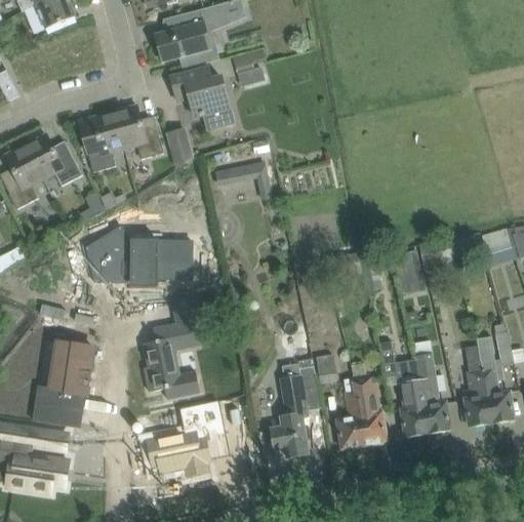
[(21,0),(24,9),(35,4),(45,0),(21,0)]
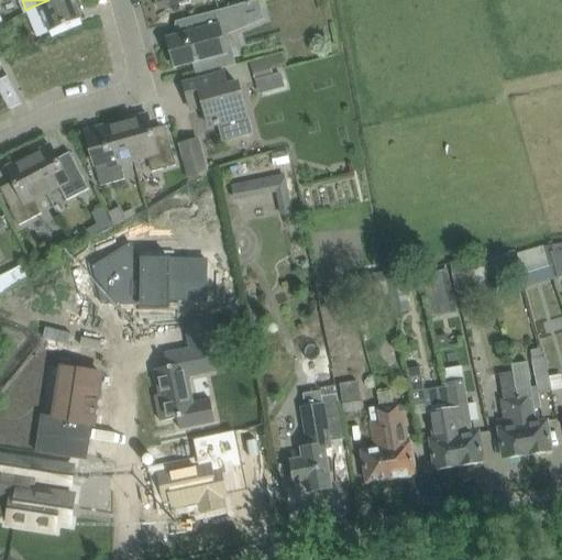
[(48,0),(37,4),(48,30),(80,17),(73,0),(48,0)]
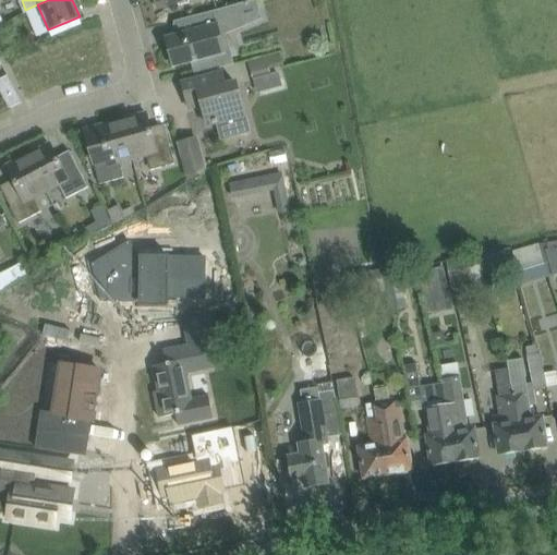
[(172,64),(192,59),(195,71),(223,64),(220,51),(223,50),(222,47),(228,46),(223,31),(241,23),(235,2),(194,13),(197,26),(165,35),(172,64)]
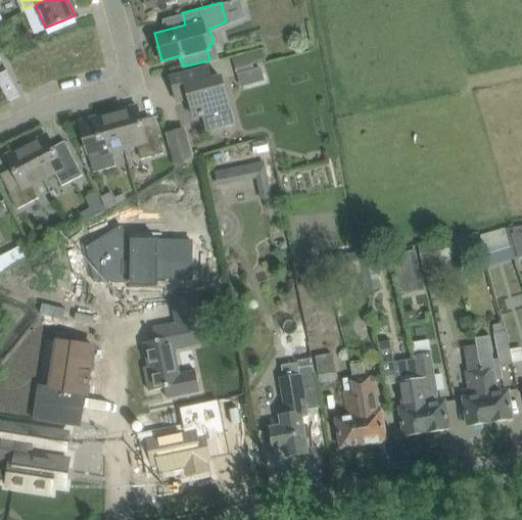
[(252,66),(248,52),(232,57),(236,71),(252,66)]
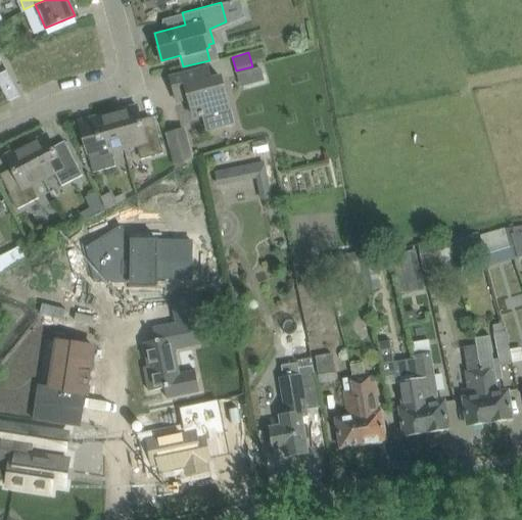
[(207,67),(190,73),(171,78),(174,90),(185,88),(192,113),(202,111),(206,129),(233,122),(228,104),(221,77),(210,79),(207,67)]
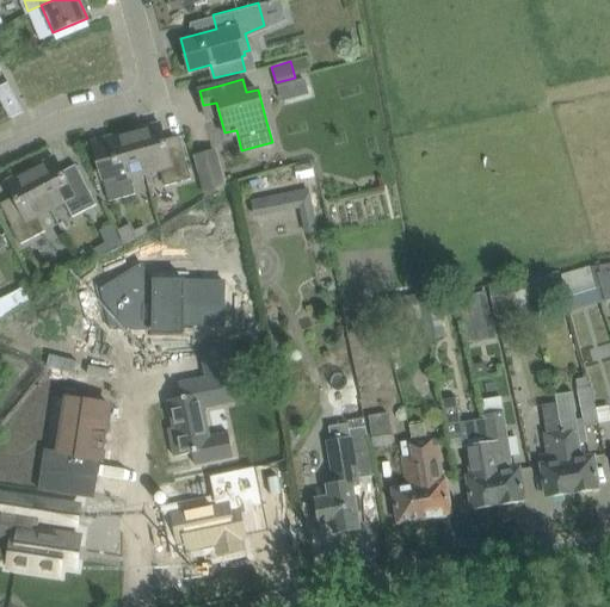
[(23,110),(6,80),(0,84),(0,100),(8,117),(23,110)]
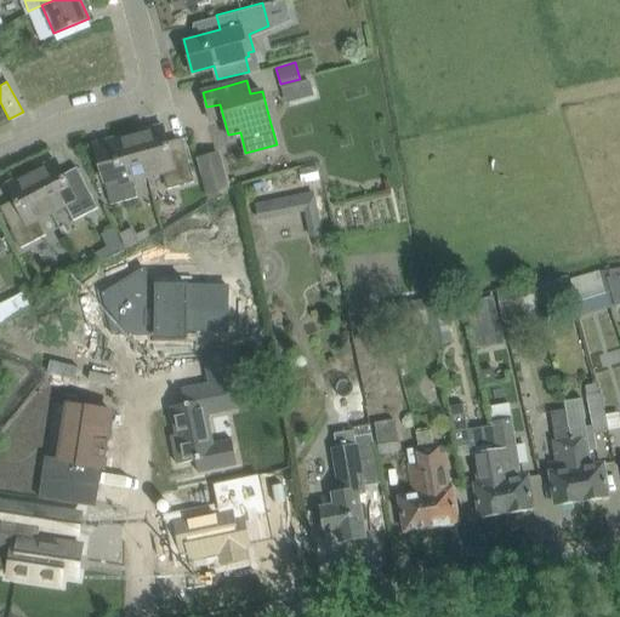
[(161,123),(135,130),(147,175),(161,171),(166,187),(193,180),(187,159),(181,136),(180,136),(182,147),(169,152),(161,123)]
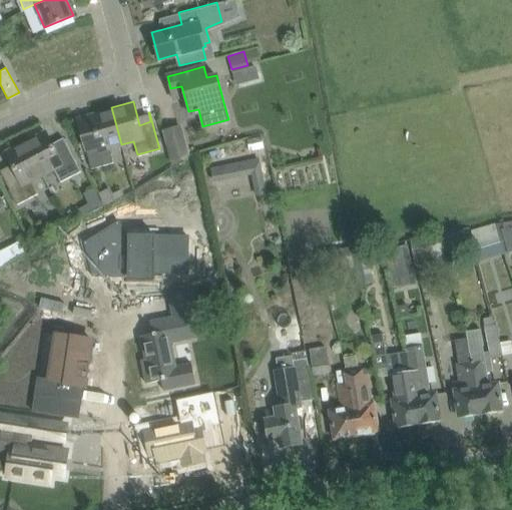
[(80,131),(86,150),(90,167),(112,161),(109,147),(121,144),(111,107),(89,114),(95,137),(84,140),(81,130),(80,131)]
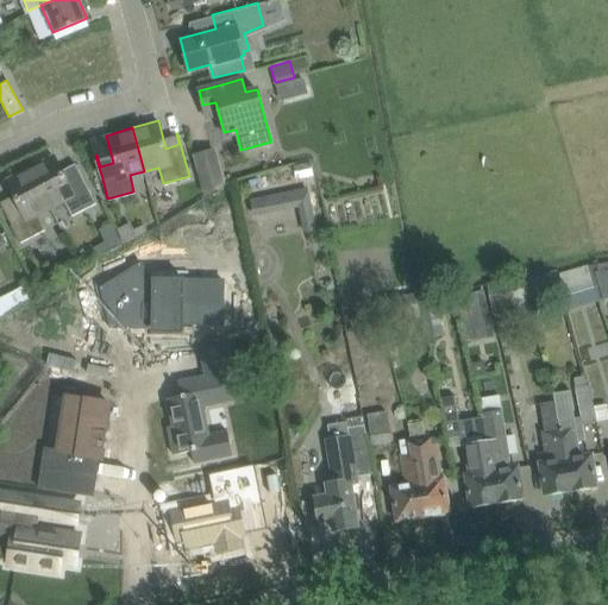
[(214,147),(194,152),(204,187),(223,182),(214,147)]
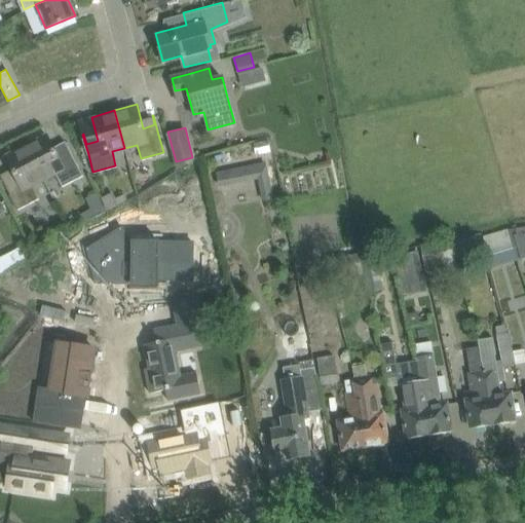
[(45,133),(25,144),(43,178),(54,173),(62,185),(82,174),(64,140),(52,146),(45,133)]
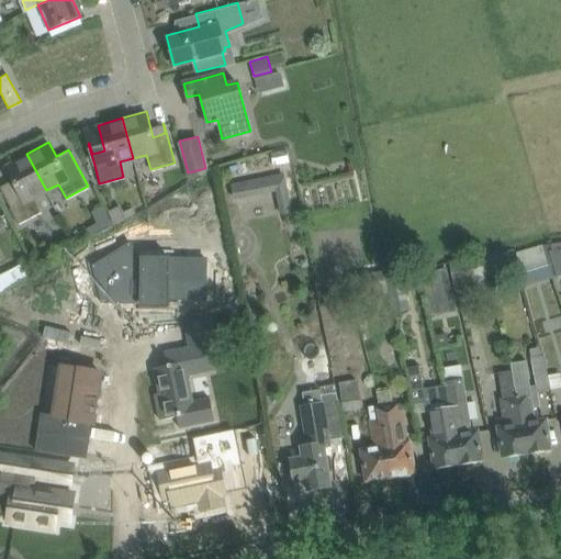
[(0,188),(9,205),(19,222),(41,211),(33,197),(46,190),(26,154),(4,165),(17,189),(6,194),(0,186),(0,188)]
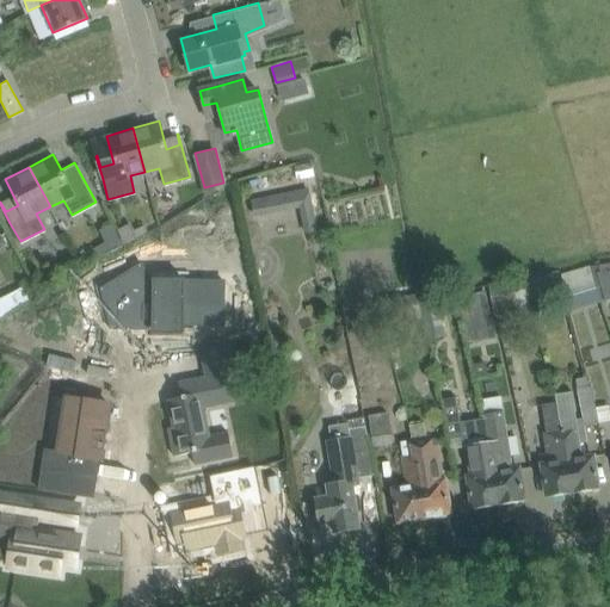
[(307,183),(250,194),(253,211),(300,203),(305,229),(316,227),(307,183)]
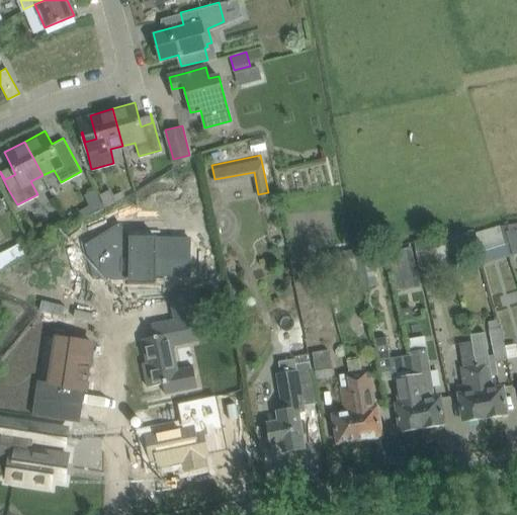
[(99,193),(104,202),(115,197),(112,192),(106,190),(99,193)]
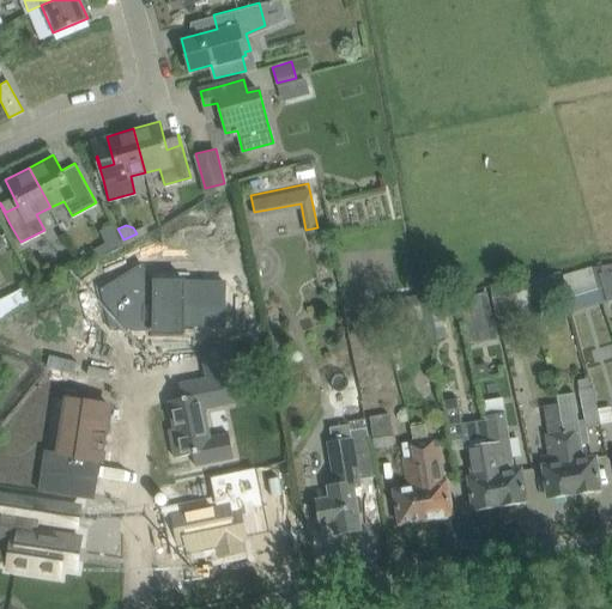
[(125,245),(117,233),(103,241),(109,253),(125,245)]
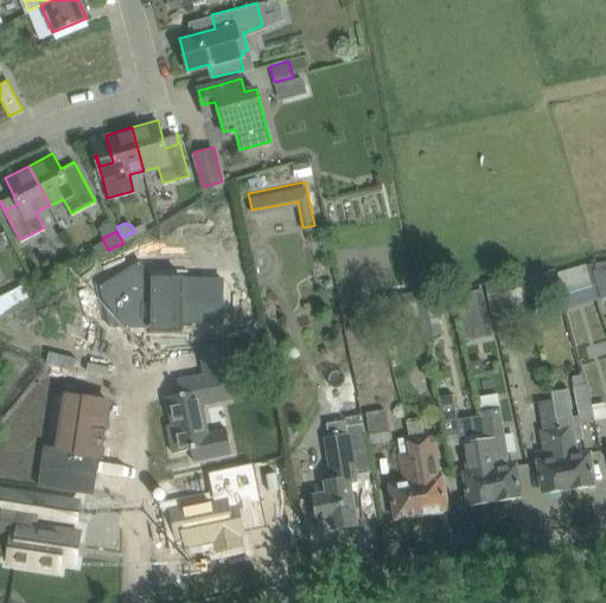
[(592,283),(585,262),(556,270),(563,292),(592,283)]
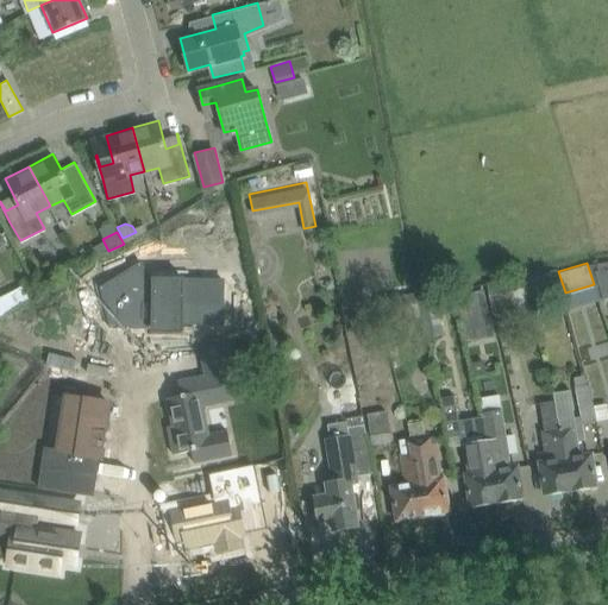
[(602,297),(607,295),(607,266),(595,270),(602,297)]
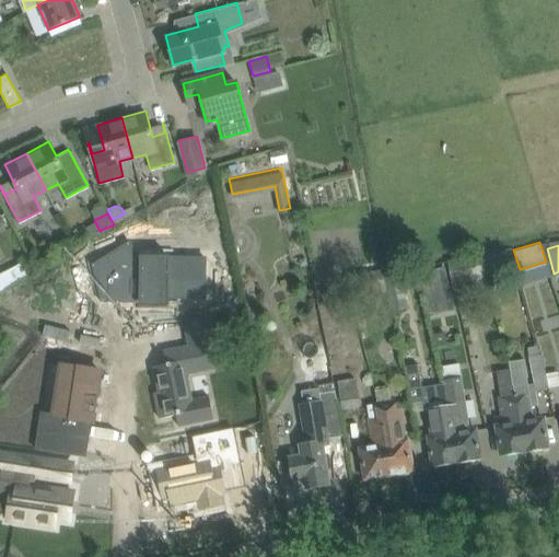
[(124,246),(101,259),(108,274),(103,277),(103,303),(148,303),(148,289),(165,289),(165,301),(201,301),(201,259),(131,259),(124,246)]
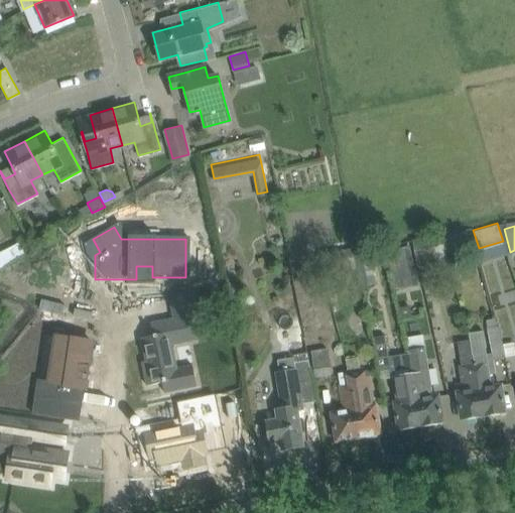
[(470,229),(440,235),(444,252),(474,245),(470,229)]
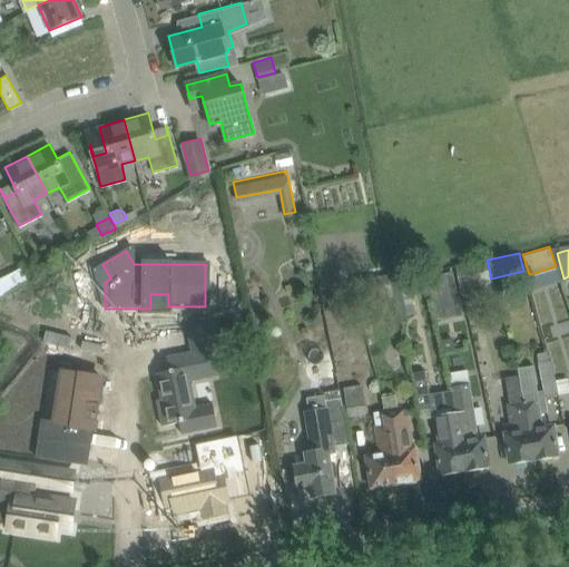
[(453,263),(461,303),(494,295),(491,279),(487,260),(487,255),(453,263)]
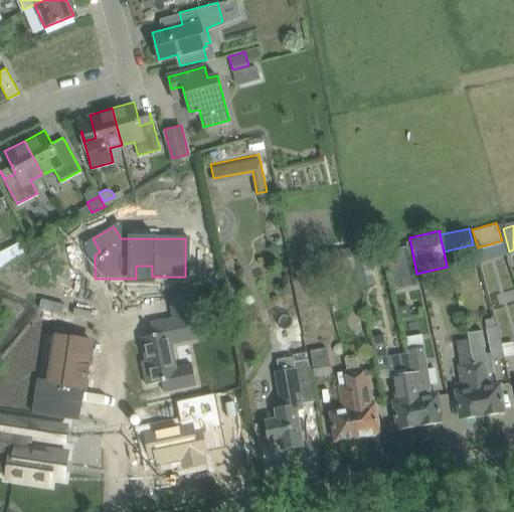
[(191,264),(215,261),(212,233),(188,236),(191,264)]
